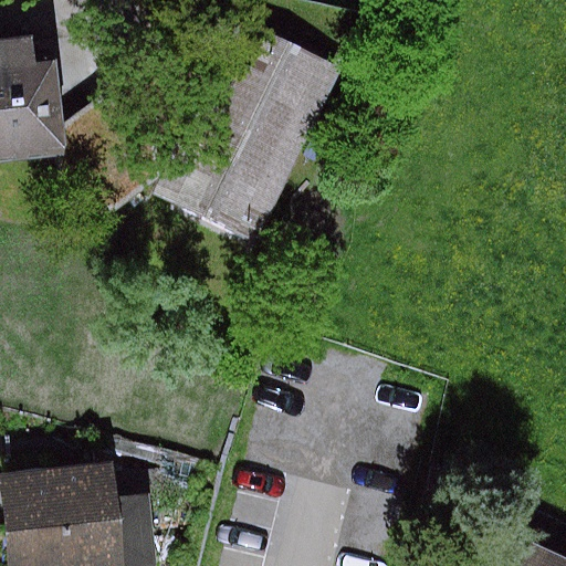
[(240,20),(155,196),(257,245),(343,70),(240,20)]
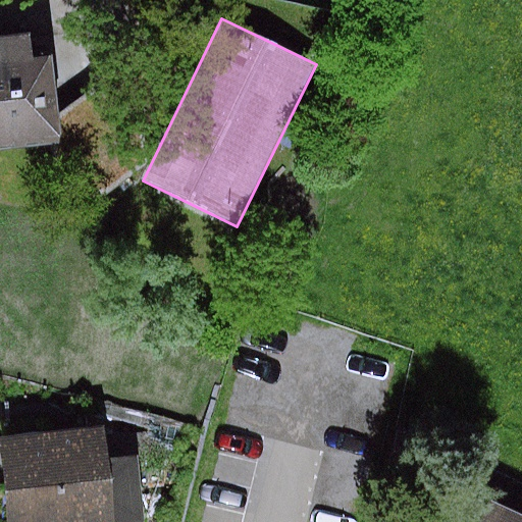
[(0,151),(17,150),(11,159),(17,175),(35,177),(44,163),(39,148),(53,146),(55,173),(104,198),(148,164),(143,111),(93,91),(90,56),(54,60),(53,55),(35,56),(33,37),(0,40),(0,151)]
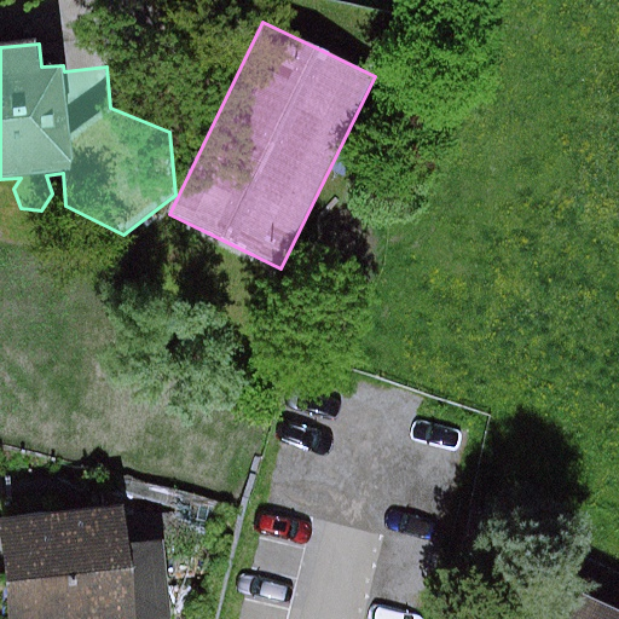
[(129,547),(125,508),(0,521),(0,534),(9,618),(172,618),(165,543),(129,547)]
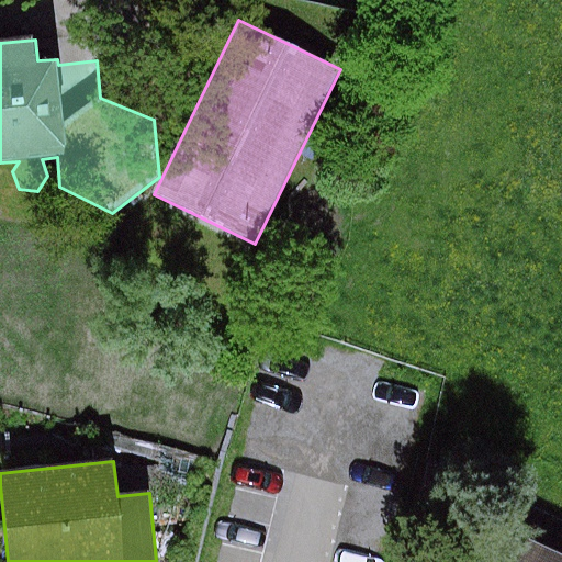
[(561,561),(561,558),(530,543),(520,561),(561,561)]
